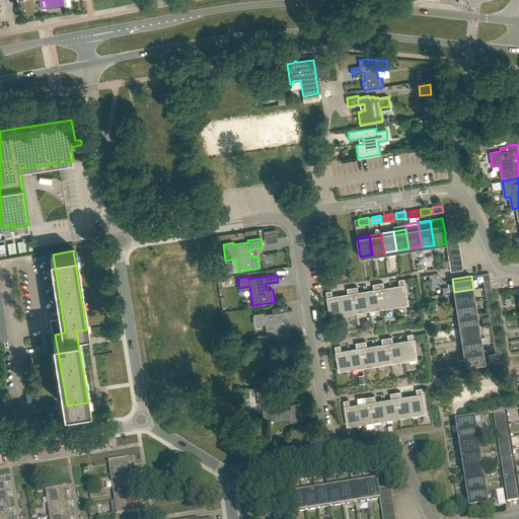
[(491,288),(490,278),(483,280),(485,289),(491,288)]
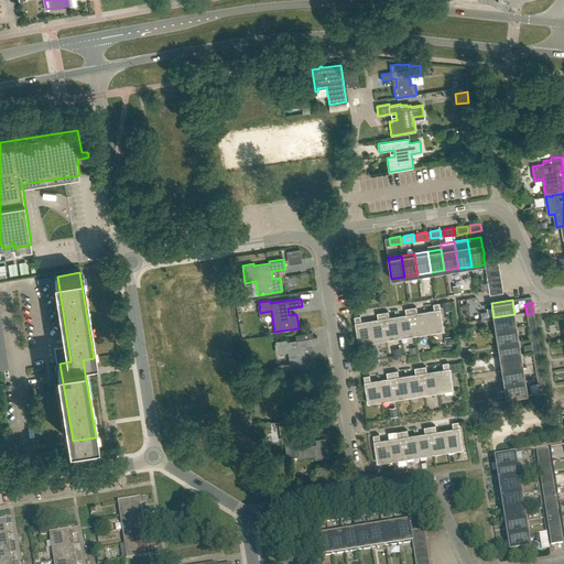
[(425,312),(429,333),(443,331),(438,303),(433,304),(434,310),(425,312)]
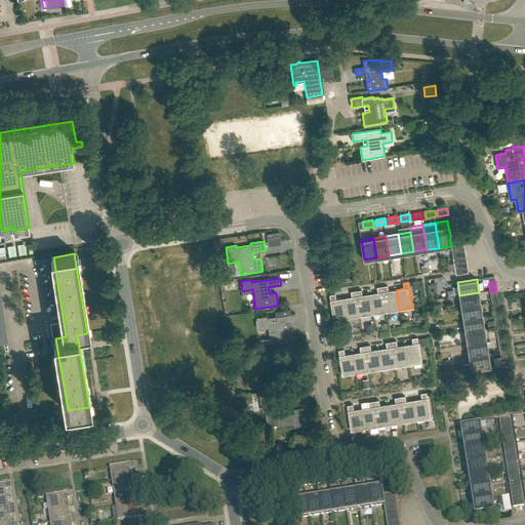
[(399,310),(396,290),(388,291),(387,285),(381,286),(386,312),(399,310)]
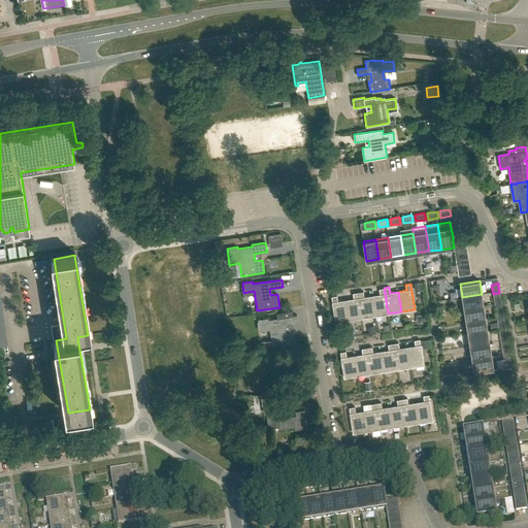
[(375,316),(388,314),(384,288),(378,289),(380,294),(372,296),(375,316)]
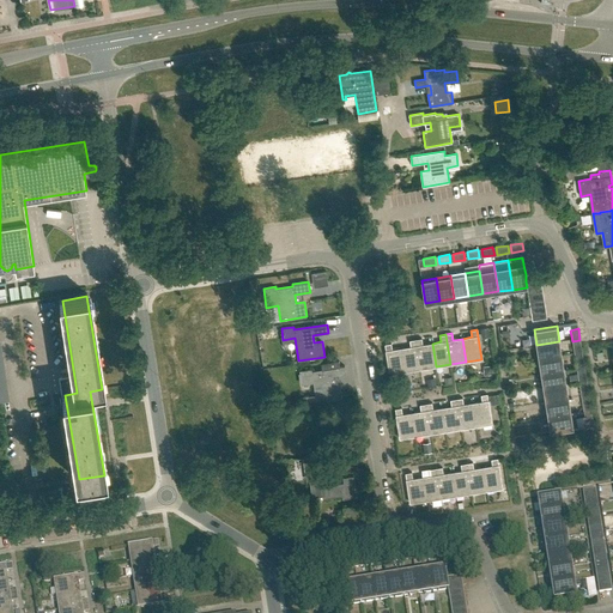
[(436,366),(432,344),(423,345),(422,338),(416,339),(420,369),(436,366)]
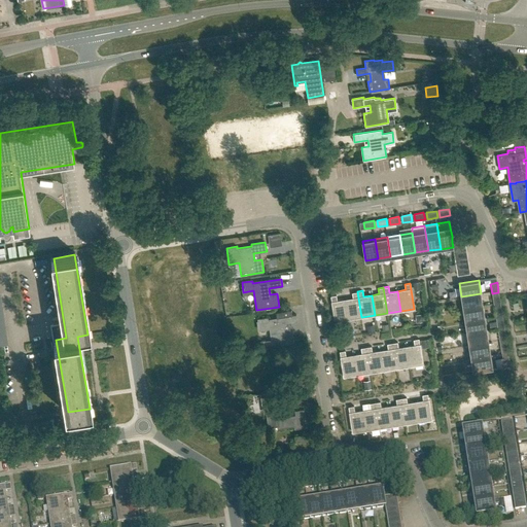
[(348,319),(361,317),(357,291),(352,292),(353,297),(345,300),(348,319)]
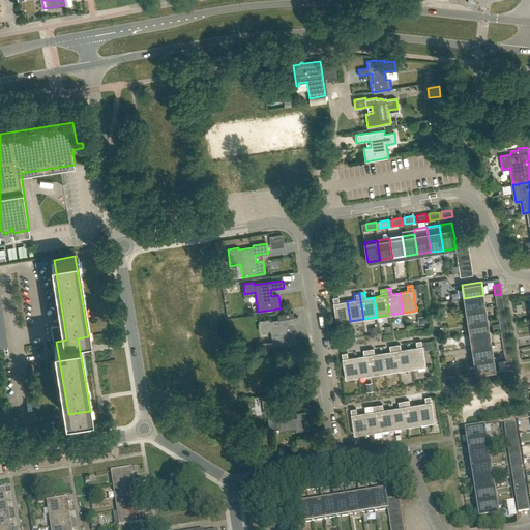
[(466,311),(486,307),(483,295),(464,298),(466,311)]
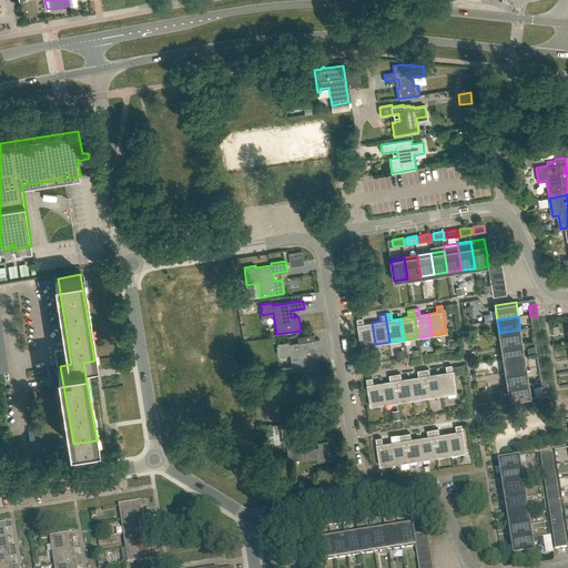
[(375,344),(372,323),(363,324),(362,317),(356,318),(361,346),(375,344)]
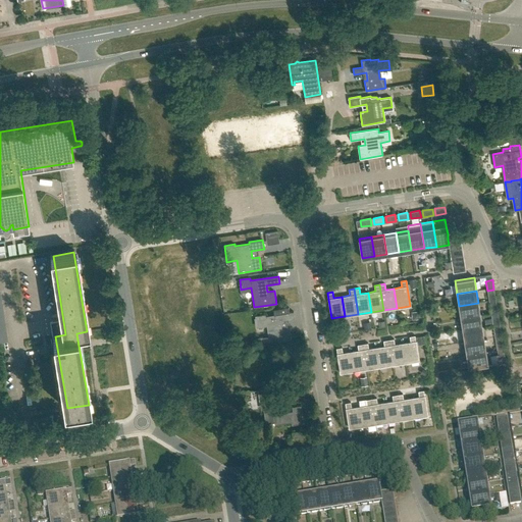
[(494,293),(487,294),(489,303),(496,302),(494,293)]
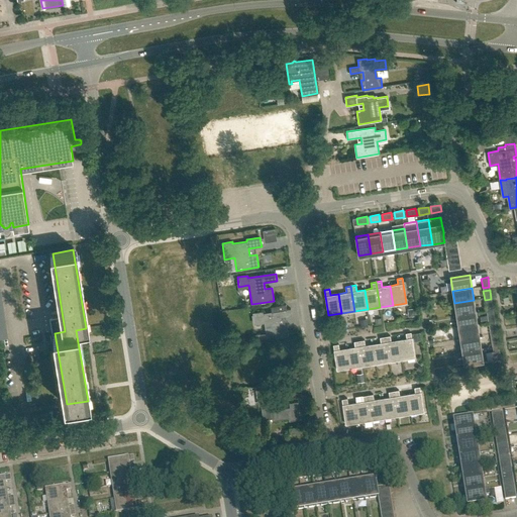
[(456,315),(475,312),(474,300),(454,303),(456,315)]
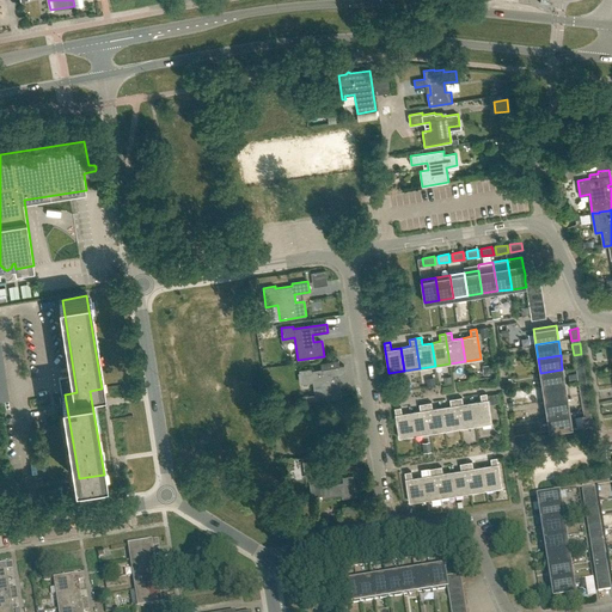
[(582,357),(574,359),(576,369),(583,368),(582,357)]
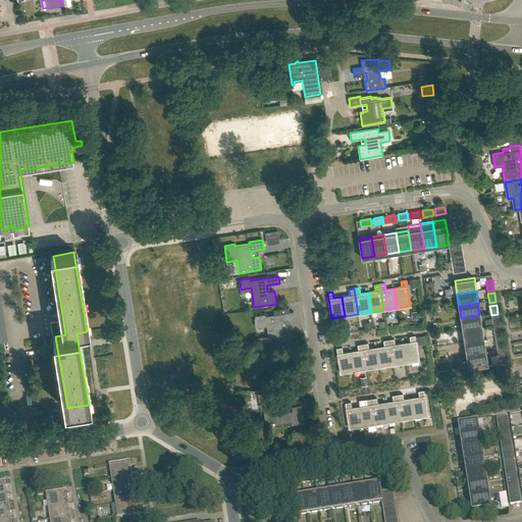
[(265,314),(255,315),(257,325),(266,323),(269,343),(292,340),(290,326),(282,327),(281,321),(289,320),(295,319),(294,311),(290,312),(289,307),(278,308),(279,314),(265,316),(265,314)]
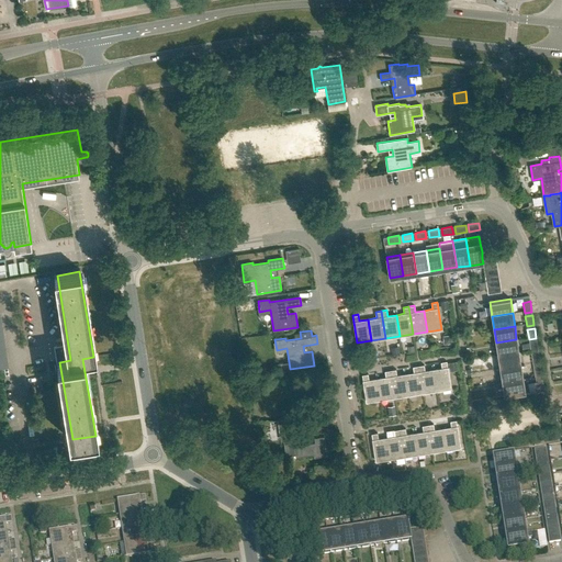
[(498,356),(518,352),(516,339),(496,343),(498,356)]
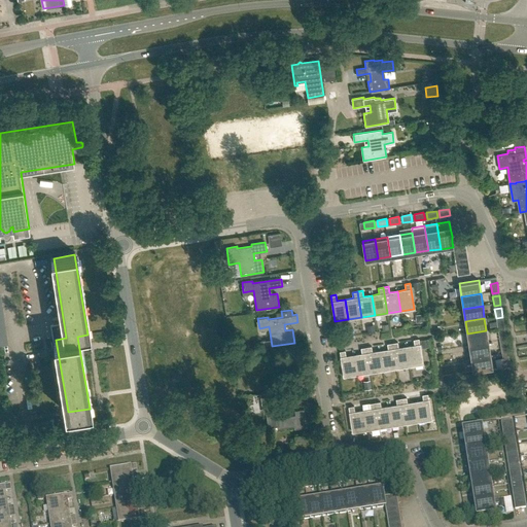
[(504,329),(503,323),(503,320),(496,321),(498,330),(504,329)]
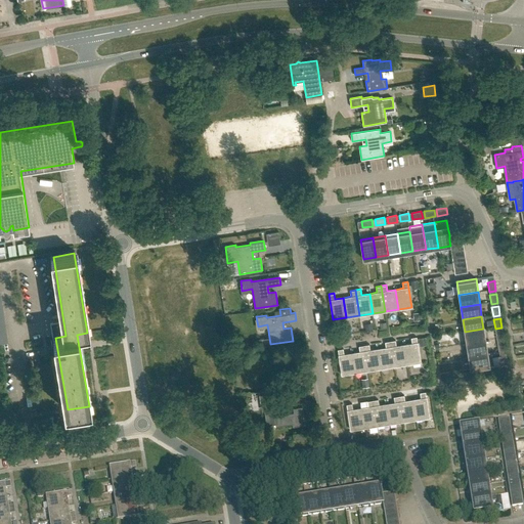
[(466,344),(485,341),(483,329),(465,332),(466,344)]
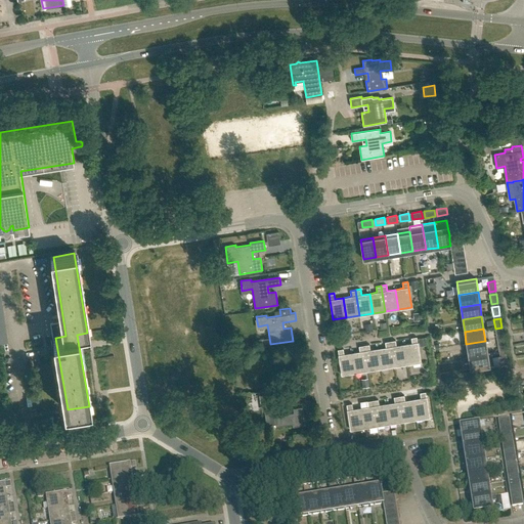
[(404,345),(407,364),(421,362),(417,337),(411,338),(412,343),(404,345)]
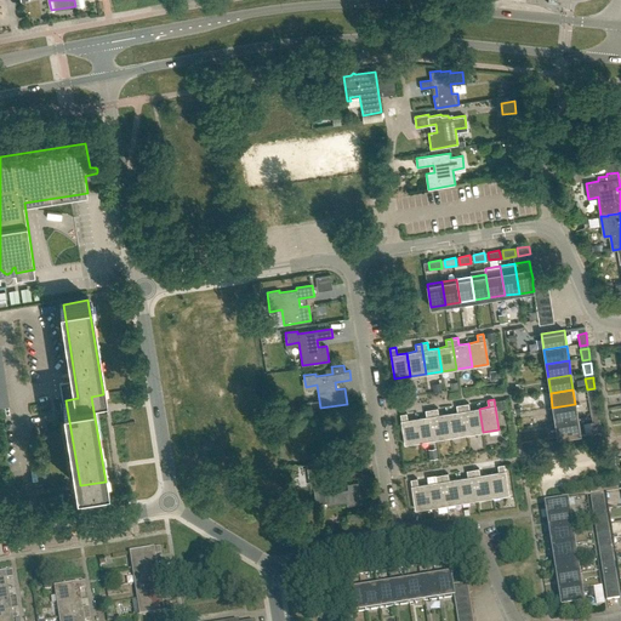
[(483,432),(479,409),(469,410),(468,403),(462,404),(467,434),(483,432)]
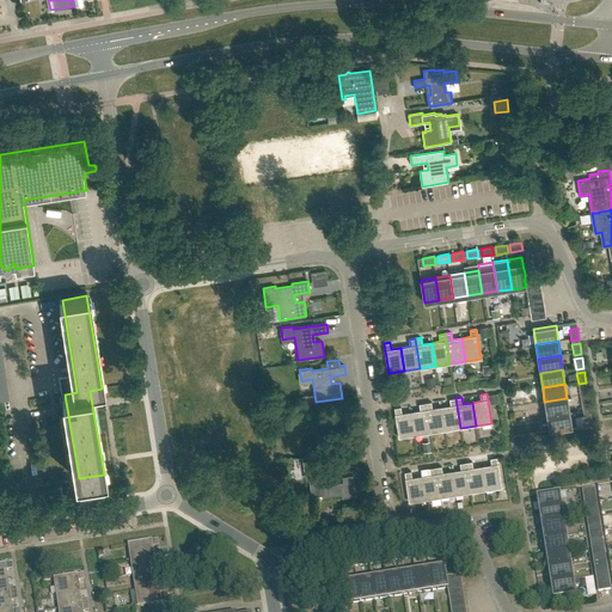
[(445,430),(460,428),(456,398),(450,399),(451,405),(441,408),(445,430)]
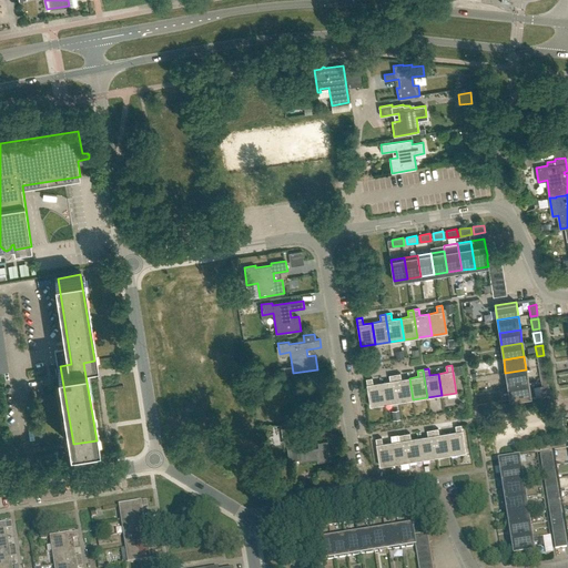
[(507,386),(528,383),(526,369),(505,373),(507,386)]
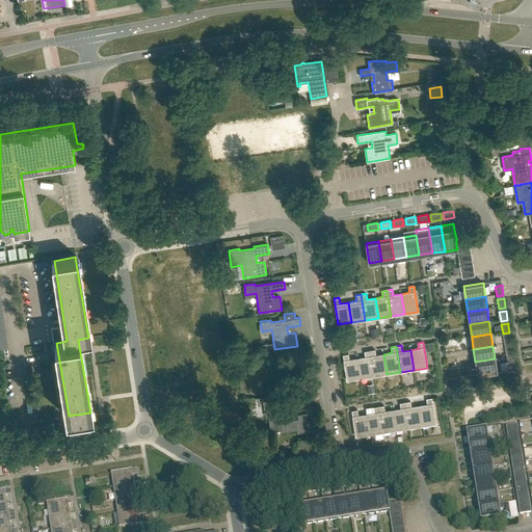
[(387,374),(383,354),(375,355),(375,349),(370,350),(374,376),(387,374)]
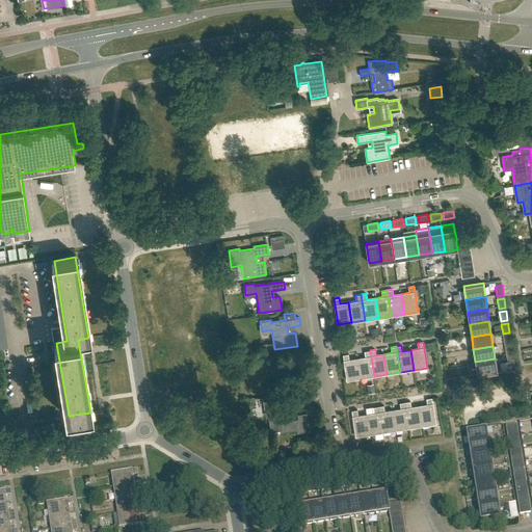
[(361,378),(374,376),(370,350),(365,351),(365,356),(357,358),(361,378)]
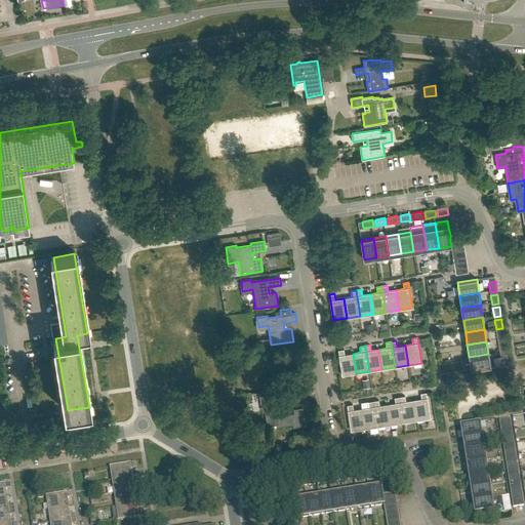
[(356,373),(353,354),(345,355),(344,349),(338,350),(342,375),(356,373)]
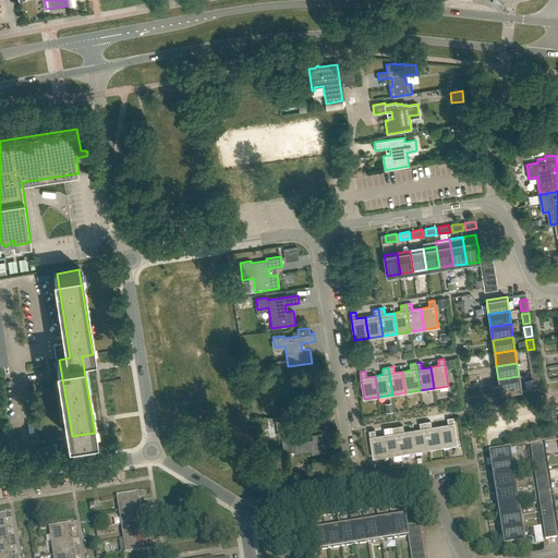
[(519,376),(498,379),(500,392),(520,390),(521,389),(519,376)]
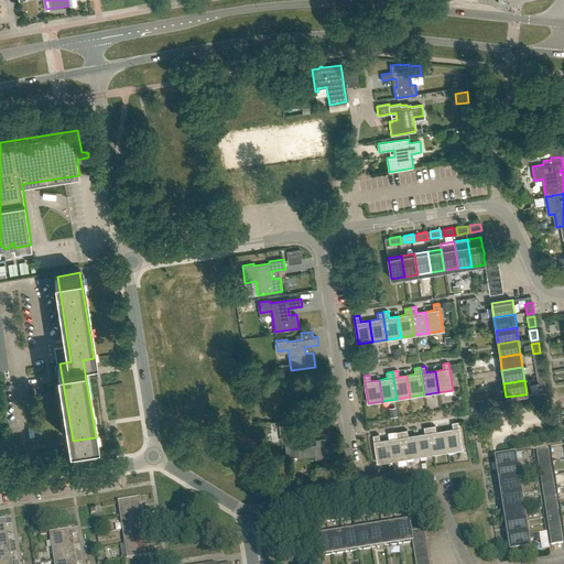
[(307,445),(305,431),(315,429),(314,415),(279,421),(281,434),(283,434),(286,457),(296,456),(296,458),(315,456),(315,458),(325,457),(324,445),(326,445),(325,437),(315,440),(316,444),(307,445)]
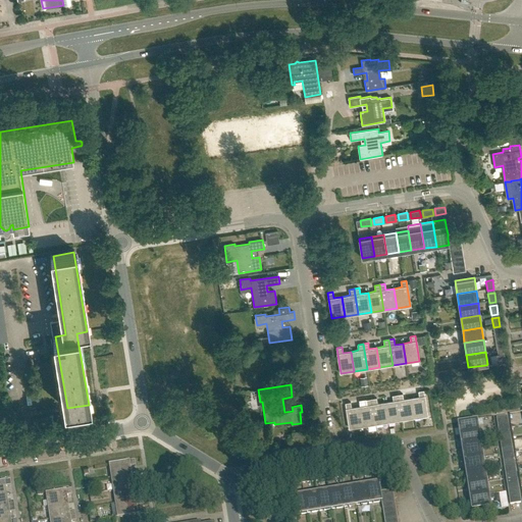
[(411,398),(414,418),(428,416),(424,390),(419,392),(419,397),(411,398)]
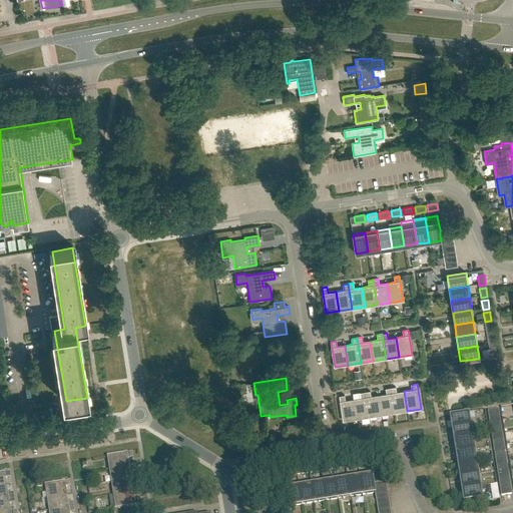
[(407,411),(404,391),(397,393),(396,387),(391,388),(395,413),(407,411)]
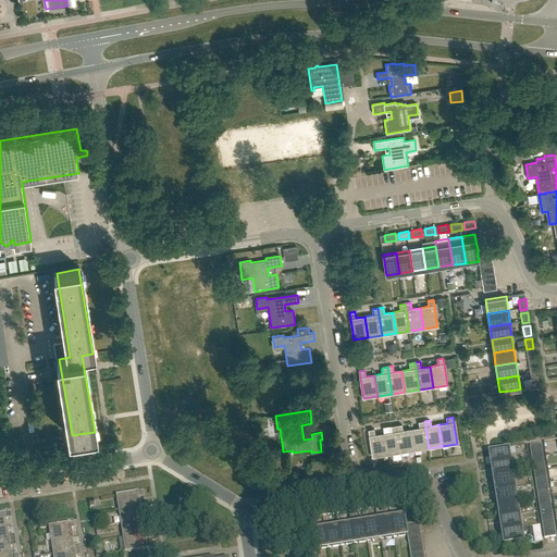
[(415,450),(429,448),(424,421),(418,422),(419,428),(411,429),(415,450)]
